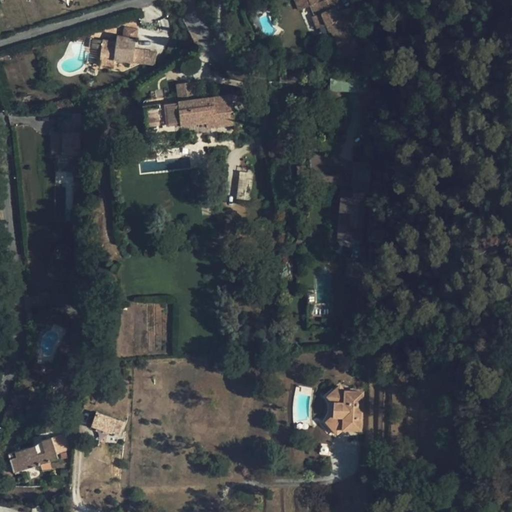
[(294,0),(298,11),(311,5),(308,0),(294,0)]
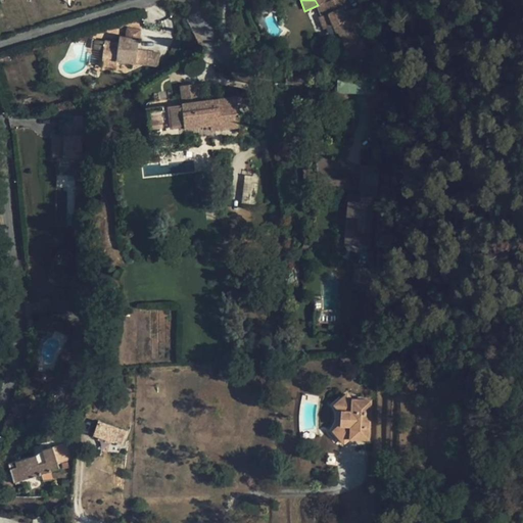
[(331,0),(330,1),(325,3),(328,13),(322,16),(319,17),(324,30),(333,26),(336,34),(339,33),(345,47),(346,47),(359,42),(363,41),(364,40),(357,25),(353,16),(348,18),(345,11),(344,8),(346,7),(345,3),(343,0),(331,0)]
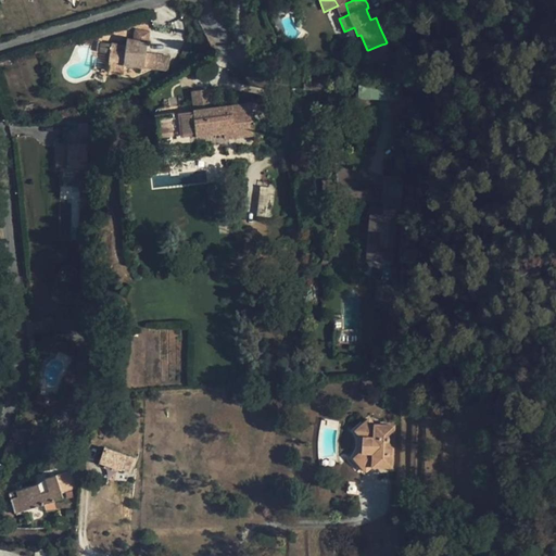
[(349,14),(345,3),(338,5),(342,17),(349,14)]
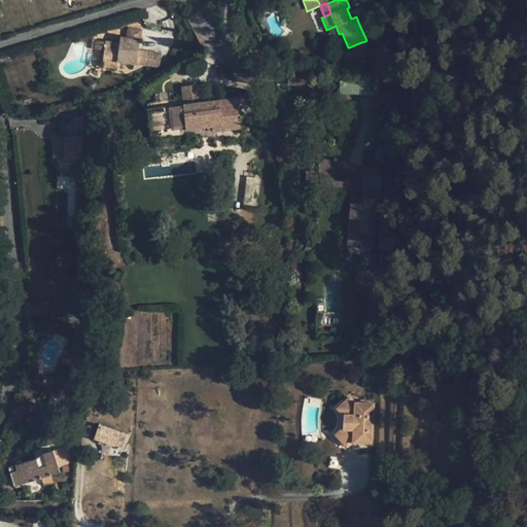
[(362,14),(356,16),(359,25),(365,22),(362,14)]
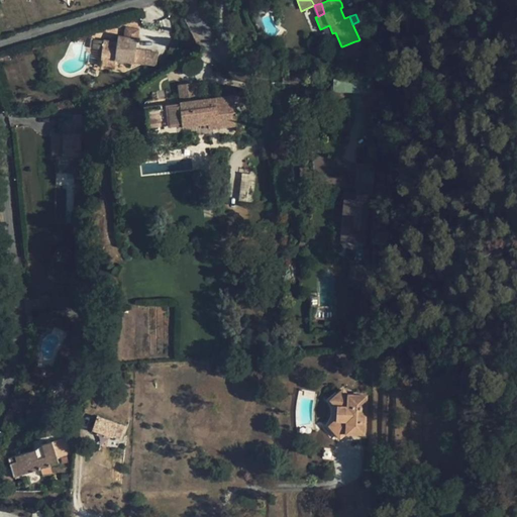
[(117,42),(103,40),(100,65),(115,67),(116,60),(134,63),(143,64),(145,52),(135,50),(138,30),(126,28),(125,37),(118,36),(117,42)]
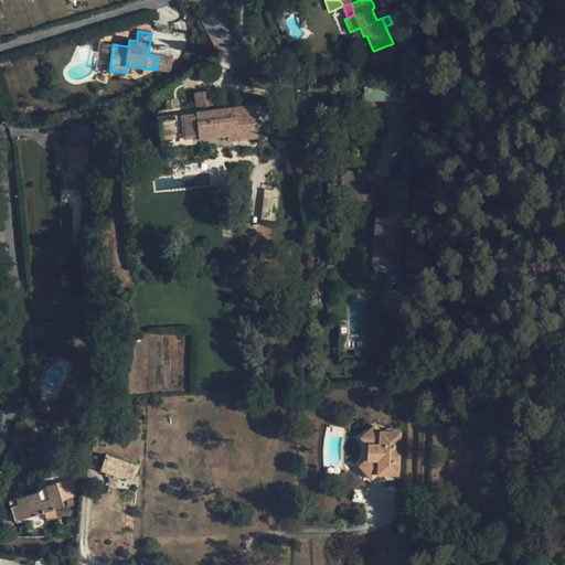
[(113,44),(99,43),(96,68),(109,71),(113,44)]
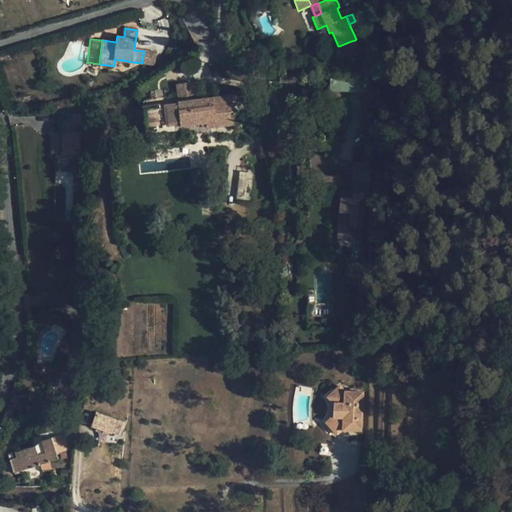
[(351,41),(339,46),(344,58),(355,53),(353,49),(351,41)]
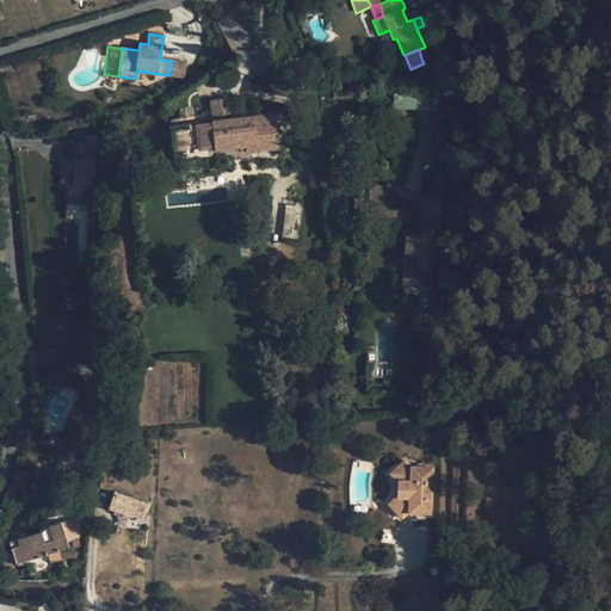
[(186,62),(172,61),(170,75),(184,78),(186,62)]
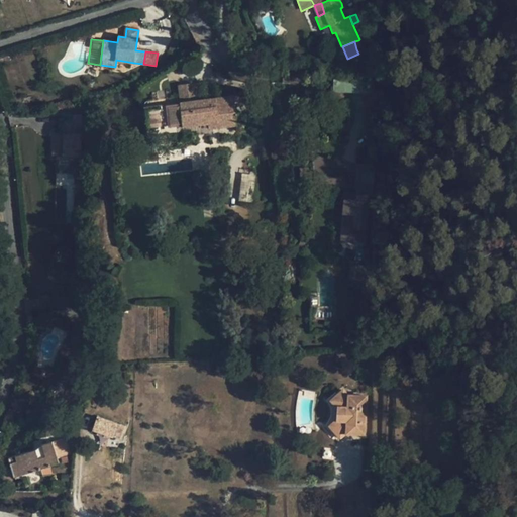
[(195,83),(180,84),(182,102),(197,100),(195,83)]
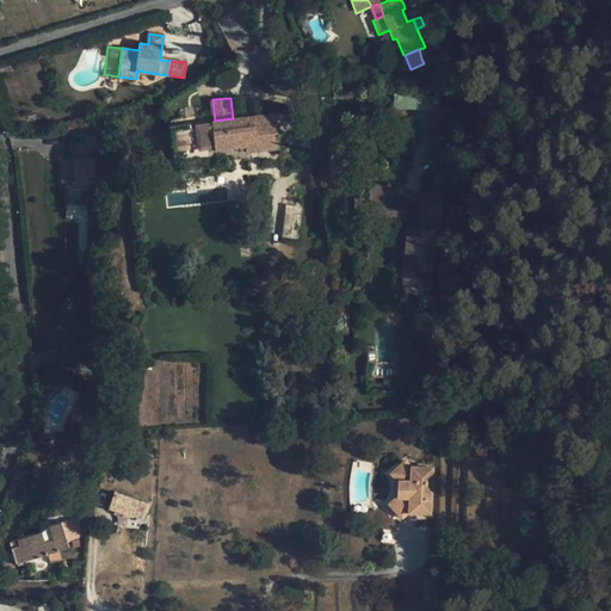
[(214,121),(171,125),(172,139),(174,160),(201,158),(201,152),(201,148),(215,146),(215,149),(246,146),(247,153),(279,148),(277,119),(287,118),(285,112),(277,112),(257,115),(233,118),(215,121),(214,121)]
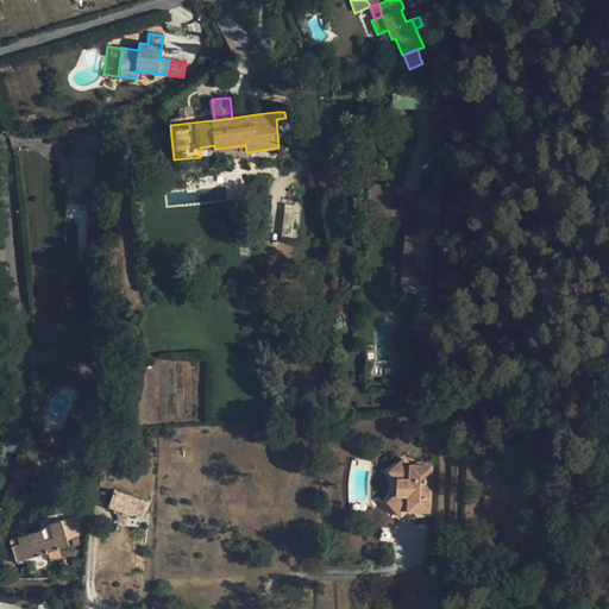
[(95,183),(95,158),(96,158),(96,156),(106,157),(107,139),(96,139),(96,137),(86,137),(86,158),(63,157),(62,183),(66,183),(88,183),(95,183)]
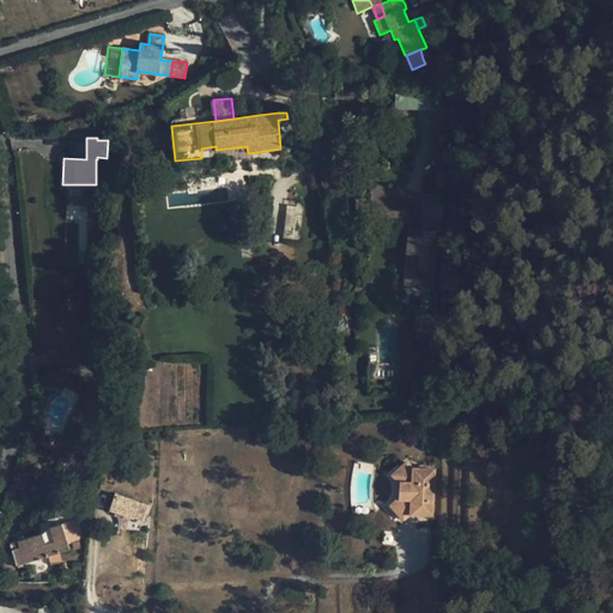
[(304,201),(287,199),(283,238),(299,240),(304,201)]
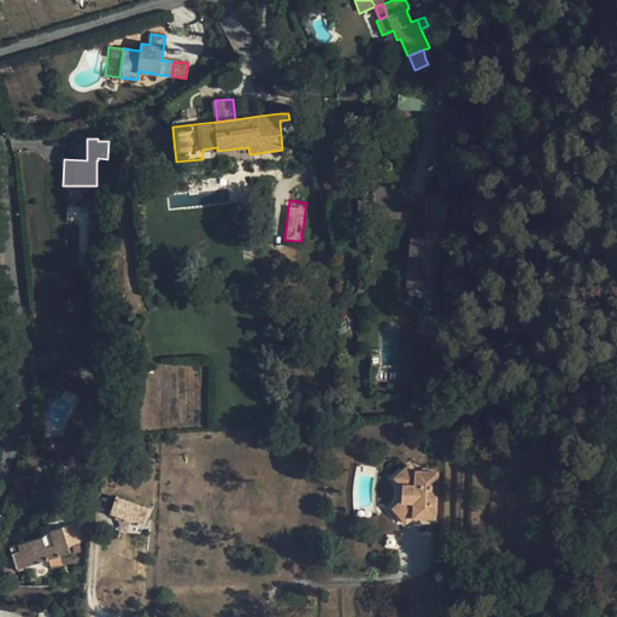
[(368,200),(358,200),(358,211),(368,211),(368,200)]
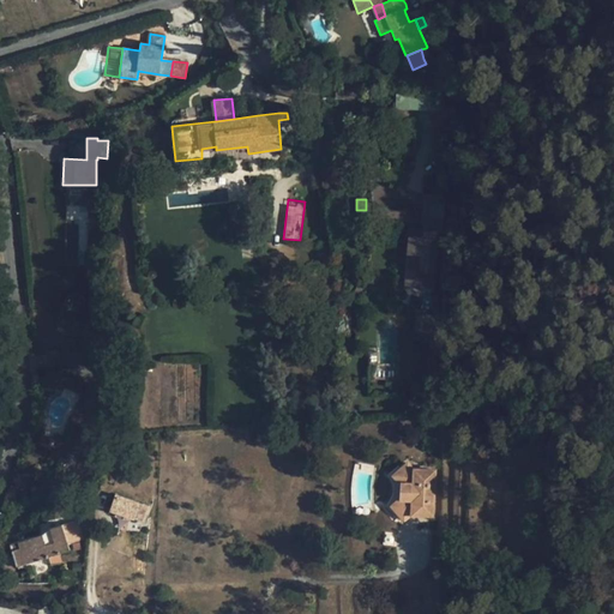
[(421,271),(407,271),(407,287),(420,288),(421,271)]
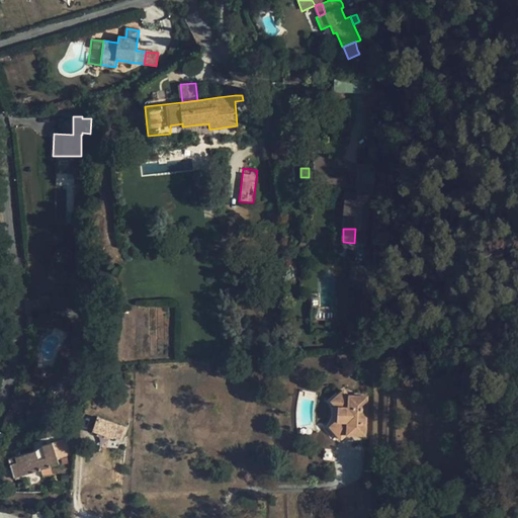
[(321,296),(312,296),(312,310),(321,310),(321,307),(321,296)]
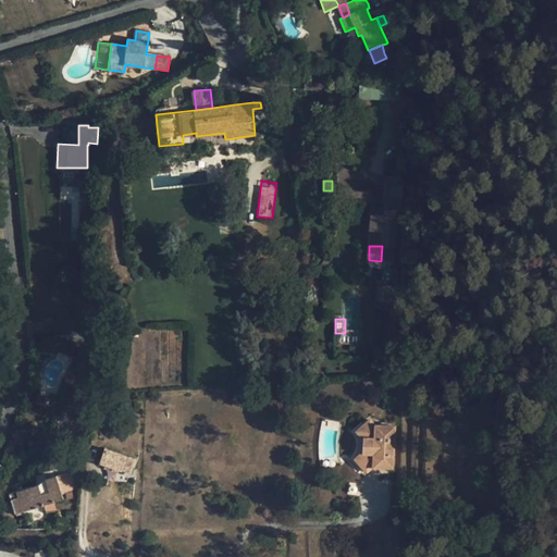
[(395,426),(376,425),(376,428),(370,420),(360,429),(361,430),(359,431),(366,438),(369,437),(368,454),(358,462),(367,472),(374,466),(373,467),(382,467),(392,468),(395,426)]
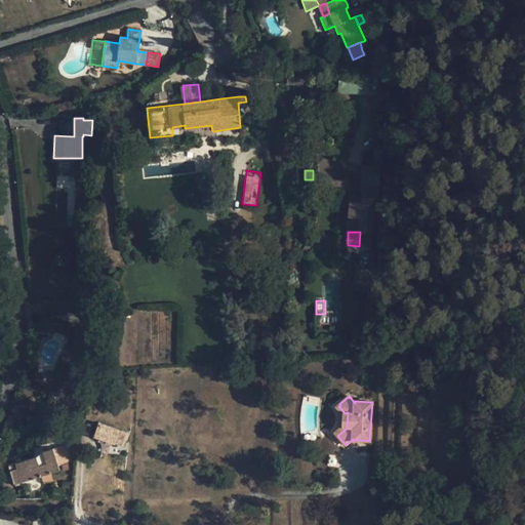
[(119,430),(98,422),(93,436),(115,443),(121,445),(126,433),(119,430)]
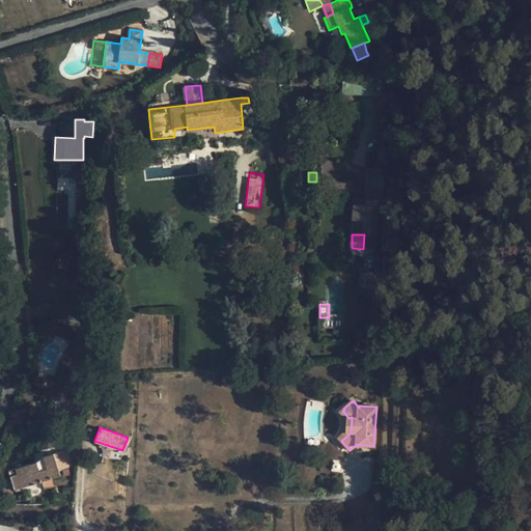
[(351,432),(346,430),(339,438),(341,441),(351,432)]
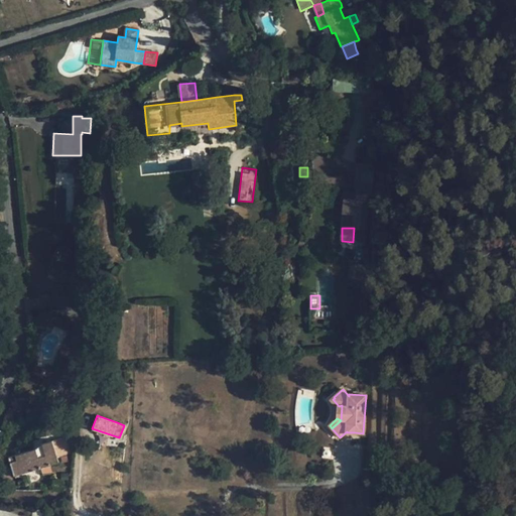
[(68,445),(66,436),(52,440),(57,458),(71,454),(68,445)]
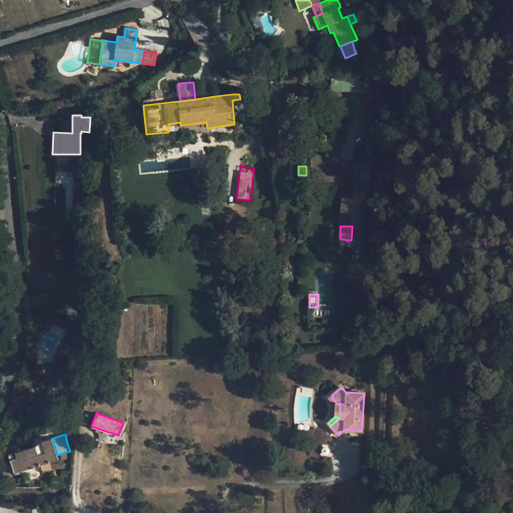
[(52,438),(42,441),(35,446),(9,454),(14,472),(15,474),(27,473),(26,469),(40,465),(42,472),(52,471),(49,462),(58,459),(57,455),(52,438)]
